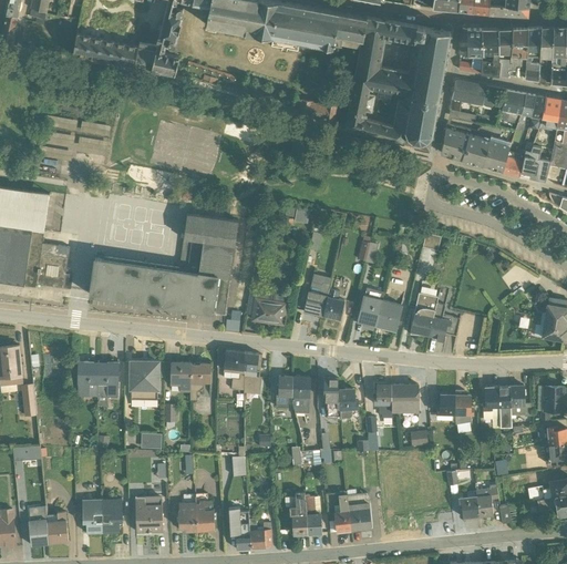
[(19,0),(10,0),(9,3),(7,2),(3,16),(17,19),(21,0),(19,0)]
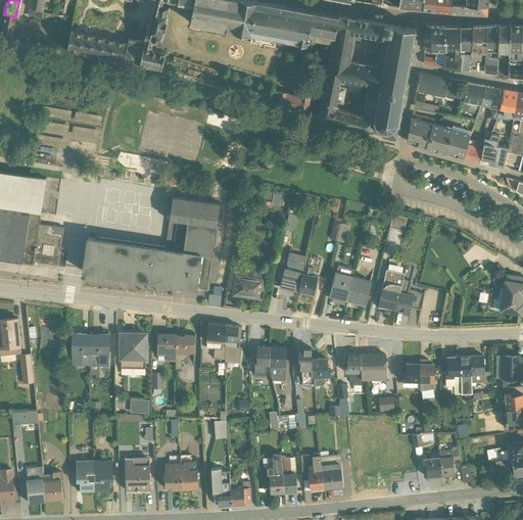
[(29,8),(29,9),(43,13),(44,13),(46,1),(42,0),(31,0),(30,8),(29,8)]
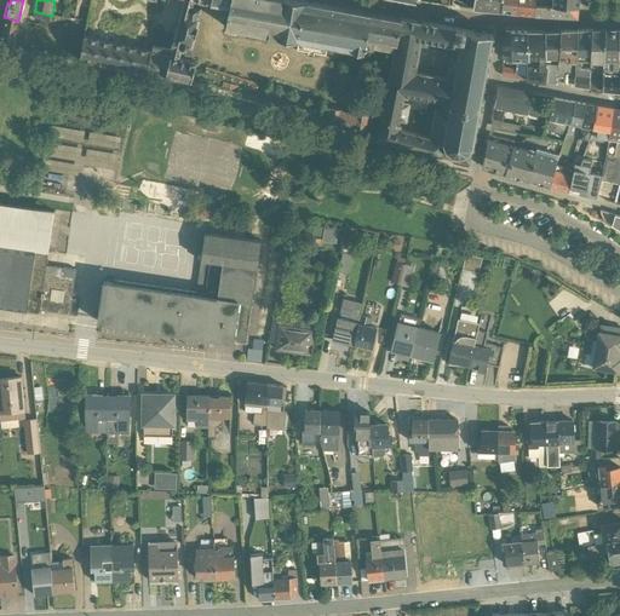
[(161,40),(172,42),(183,0),(145,0),(170,5),(161,40)]
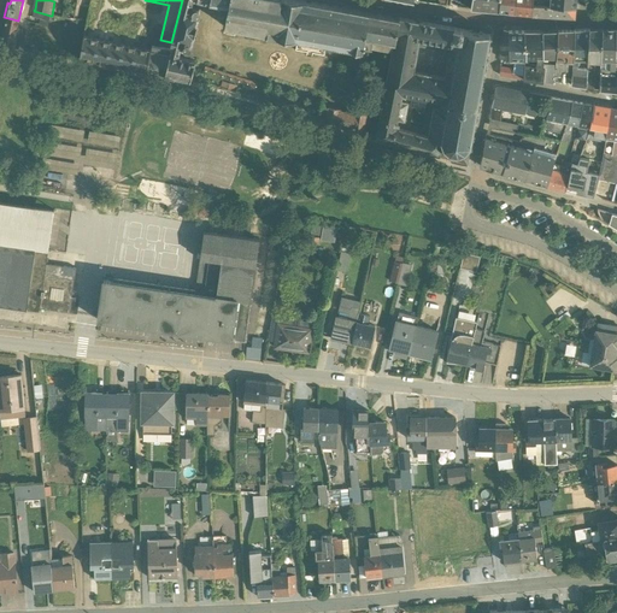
[(170,46),(171,47),(181,49),(183,49),(184,51),(186,52),(187,52),(188,52),(189,52),(191,51),(192,49),(192,48),(192,47),(191,46),(192,46),(200,15),(200,13),(200,12),(200,11),(200,10),(199,10),(198,9),(197,9),(195,9),(194,9),(192,9),(193,0),(210,4),(210,3),(219,4),(219,0),(182,0),(171,42),(170,46)]
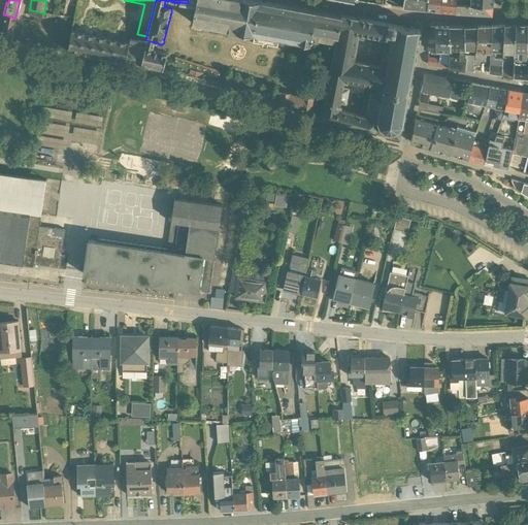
[(335,44),(340,15),(271,2),(257,0),(194,0),(194,4),(195,5),(192,22),(226,29),(226,30),(234,32),(235,31),(309,44),(310,39),(335,44)]
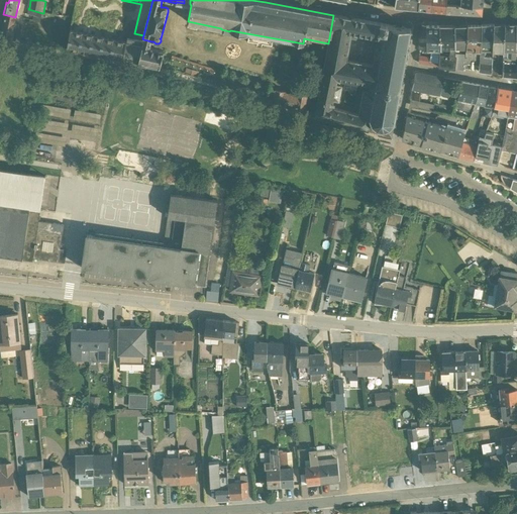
[(404,9),(417,10),(418,0),(394,0),(394,8),(404,8),(404,9)]
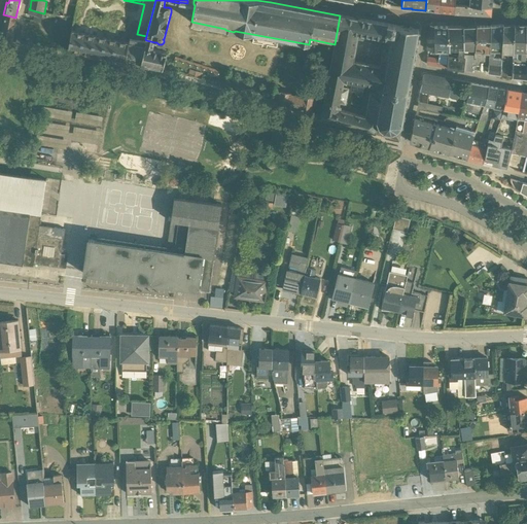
[(426,0),(425,10),(438,11),(440,0),(426,0)]
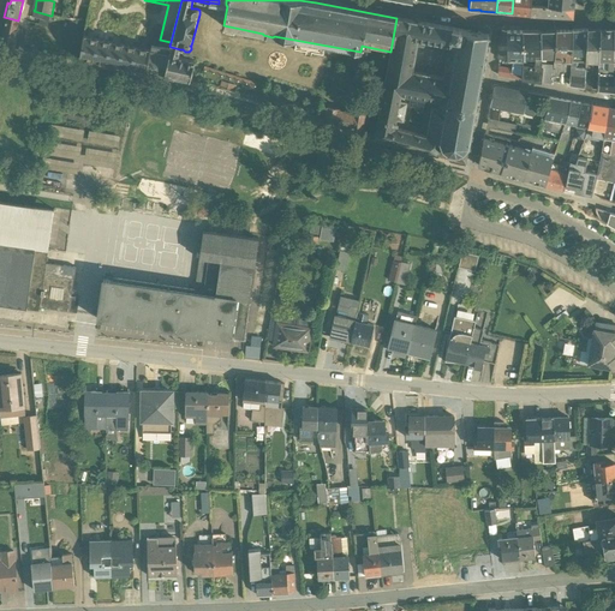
[(529,15),(530,5),(530,0),(513,0),(512,13),(529,15)]
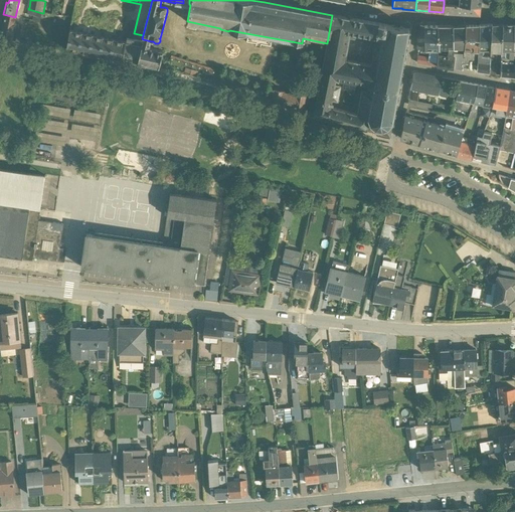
[(479,7),(444,4),(443,12),(478,14),(479,7)]
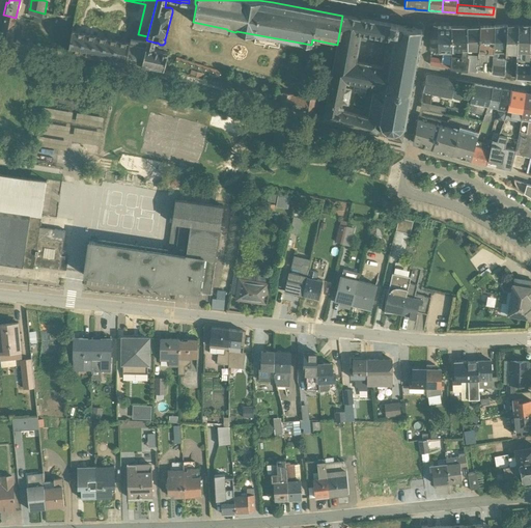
[(44,14),(29,9),(28,16),(34,18),(33,22),(40,24),(44,14)]
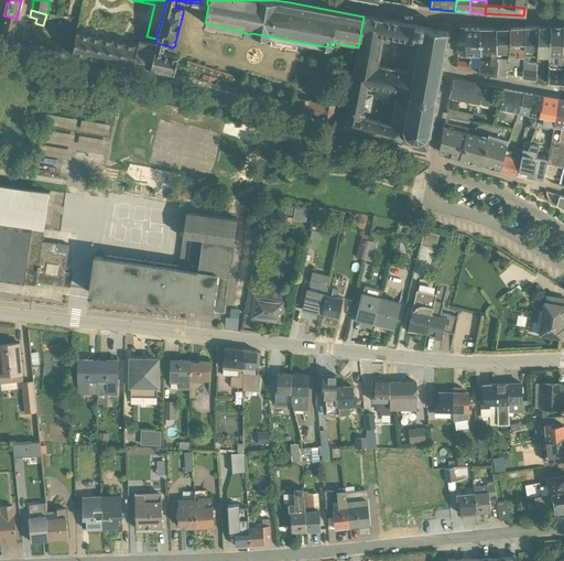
[(11,44),(17,19),(3,15),(0,33),(0,35),(2,36),(2,39),(1,42),(11,44)]
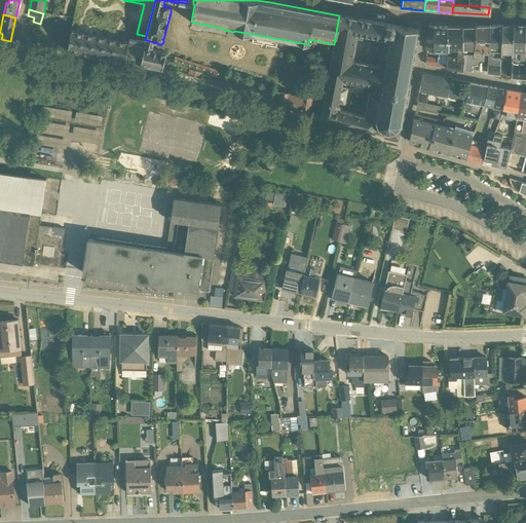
[(339,15),(334,44),(322,107),(320,118),(382,136),(377,131),(374,125),(373,119),(390,26),(339,15)]
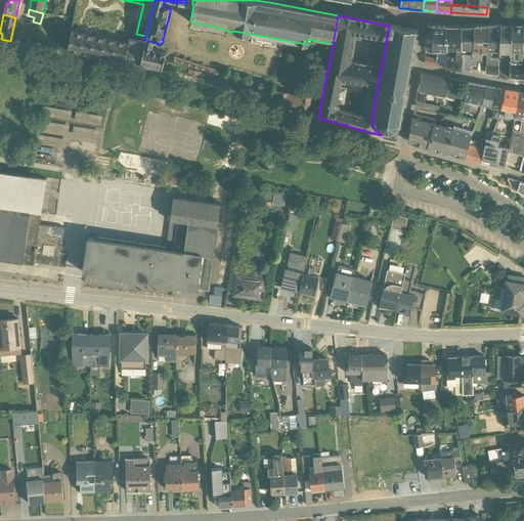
[(511,25),(499,26),(498,50),(498,59),(497,75),(504,77),(506,67),(505,67),(505,59),(509,59),(510,51),(511,25)]
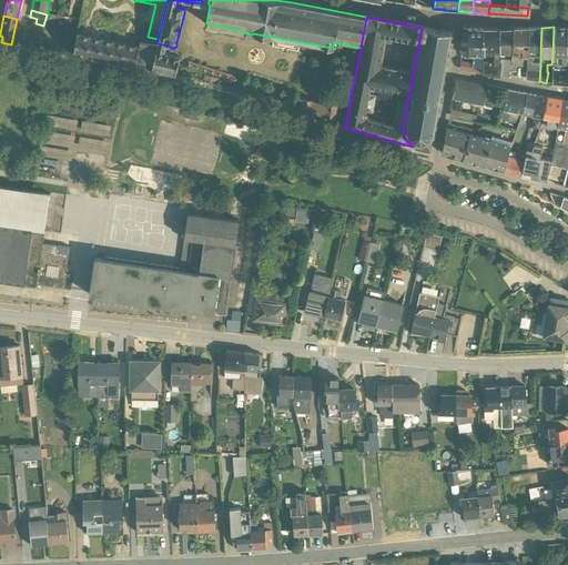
[(566,27),(554,27),(553,56),(560,56),(560,64),(566,64),(566,27)]
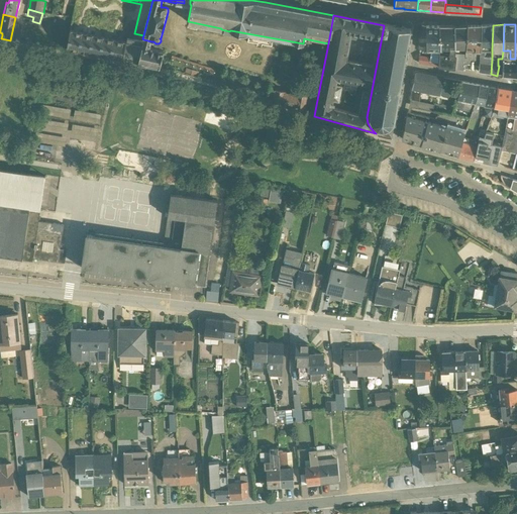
[(391,127),(394,123),(410,32),(411,32),(411,30),(410,30),(410,29),(403,28),(403,27),(393,25),(393,26),(392,26),(384,25),(367,117),(368,123),(371,128),(376,133),(379,133),(382,133),(389,135),(391,127)]
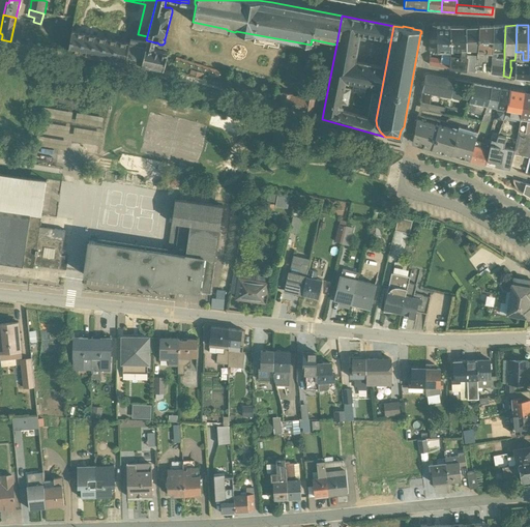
[(493,26),(478,27),(477,50),(476,56),(476,68),(477,68),(478,69),(479,69),(479,70),(480,70),(481,70),(481,71),(484,71),(484,70),(486,70),(487,70),(488,70),(489,69),(490,69),(491,52),(493,26)]
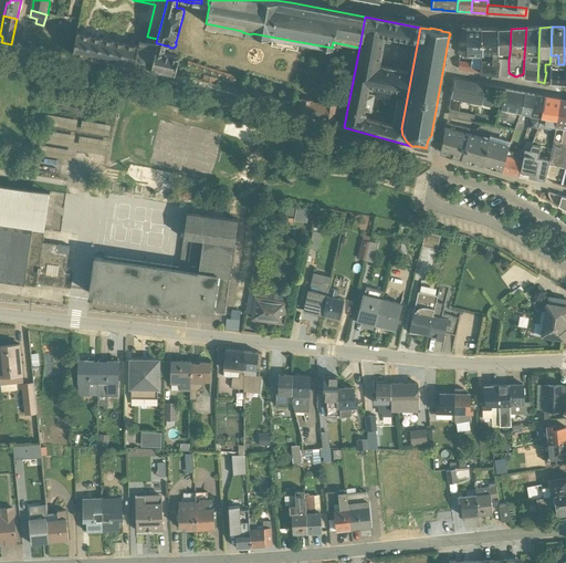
[(540,28),(526,28),(524,55),(530,55),(538,54),(540,28)]
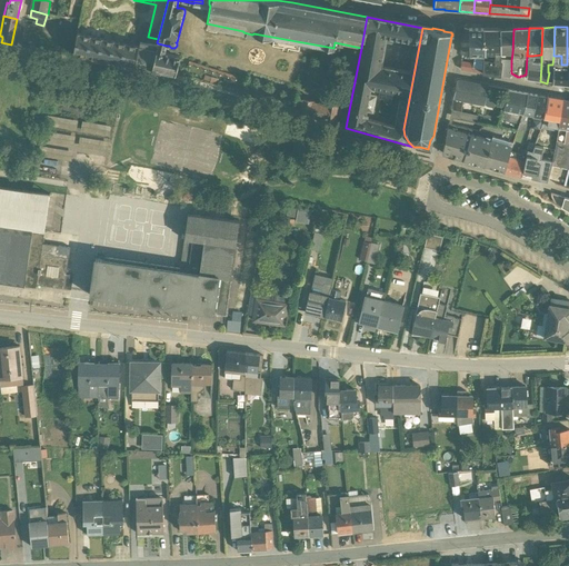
[(482,29),(463,29),(461,55),(469,56),(475,56),(482,57),(482,52),(482,29)]
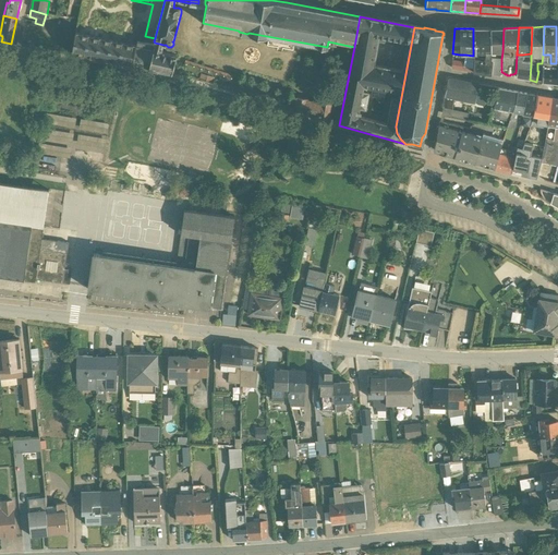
[(473,51),(490,52),(490,28),(473,28),(473,51)]
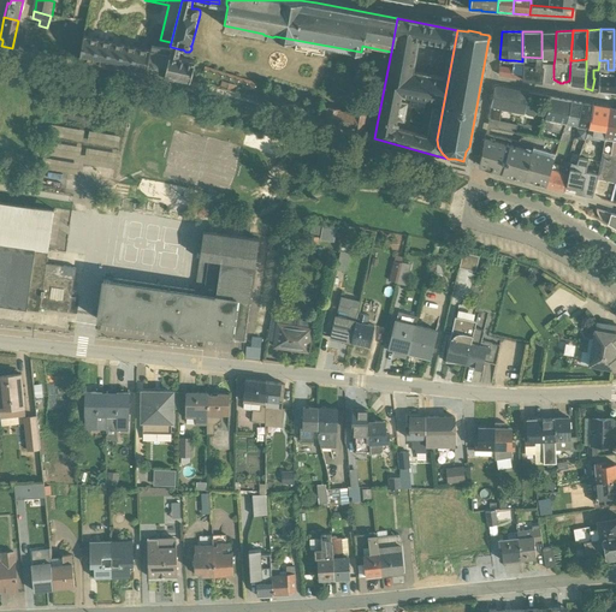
[(556,31),(542,31),(542,58),(542,67),(543,67),(542,82),(552,84),(554,79),(554,65),(548,64),(548,58),(555,58),(556,31)]
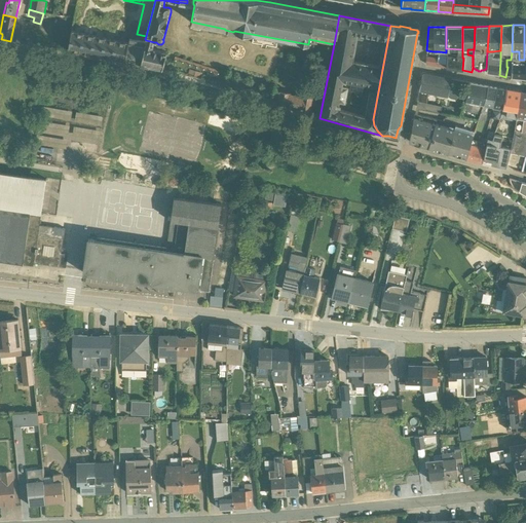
[(154,42),(146,40),(146,42),(124,38),(122,43),(71,33),(68,52),(162,69),(165,52),(152,49),(154,42)]
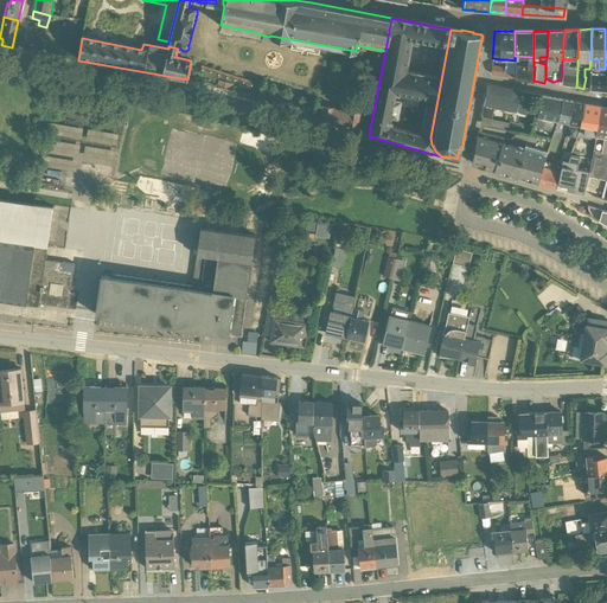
[(515,61),(513,78),(534,81),(535,66),(534,66),(534,57),(515,56),(515,61)]
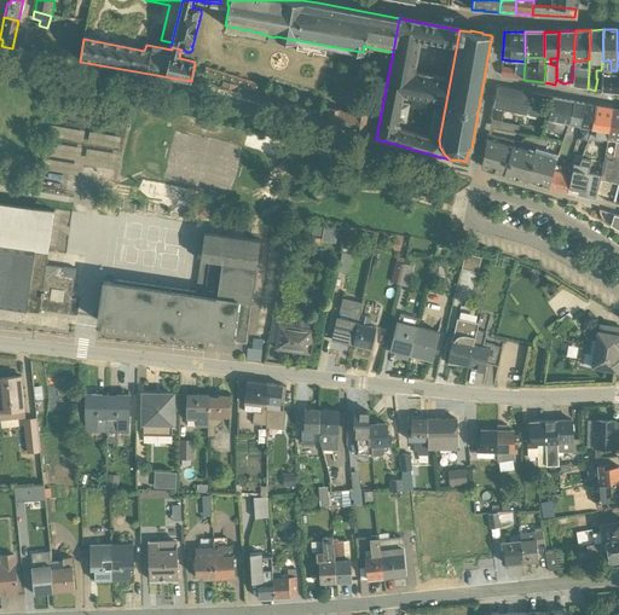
[(524,80),(525,62),(516,61),(514,71),(501,69),(501,76),(524,80)]
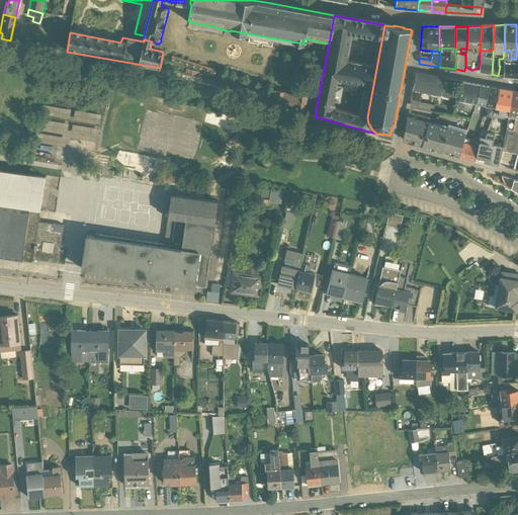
[(479,72),(492,74),(493,59),(484,58),(484,56),(485,56),(485,51),(480,51),(479,68),(479,72)]
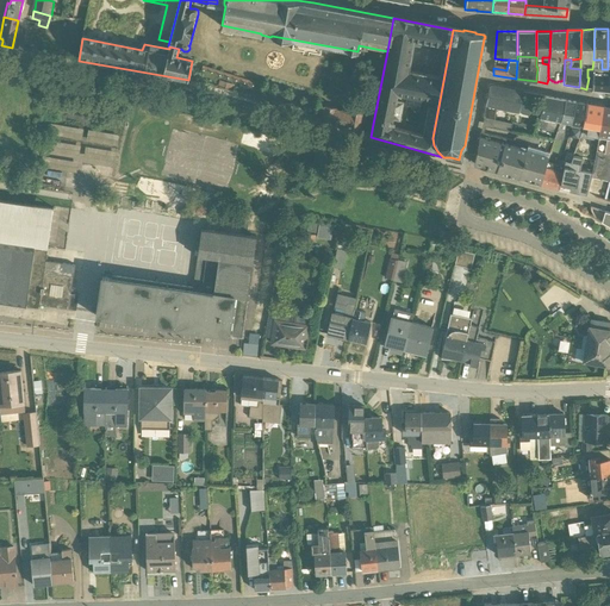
[(198,82),(249,98),(254,83),(203,67),(198,82)]
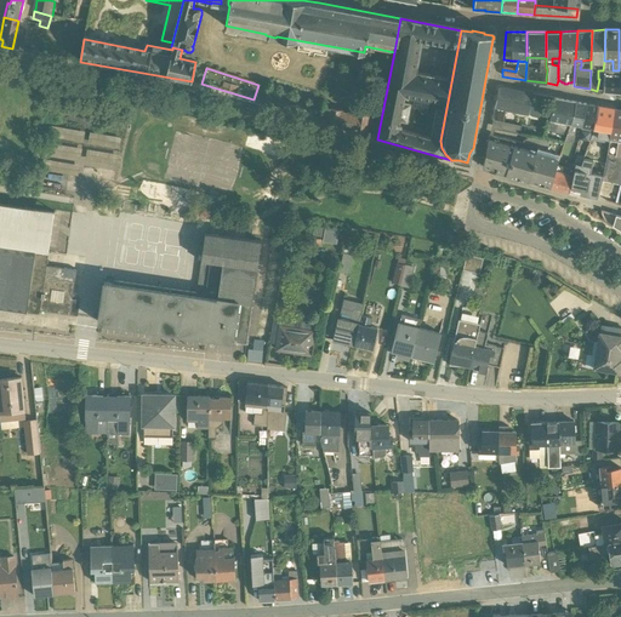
[(602,91),(619,93),(620,70),(619,70),(613,70),(603,70),(602,91)]
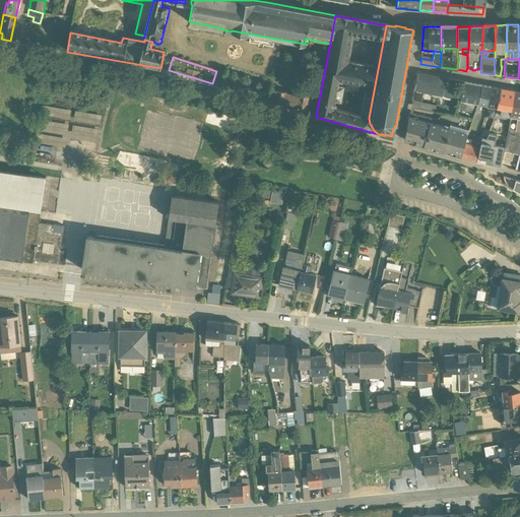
[(424,92),(442,97),(445,79),(417,74),(413,90),(424,92)]
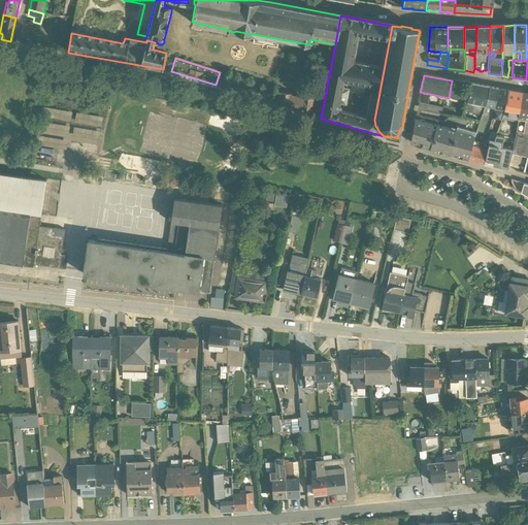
[(232,84),(231,88),(273,102),(276,92),(253,85),(252,90),(232,84)]
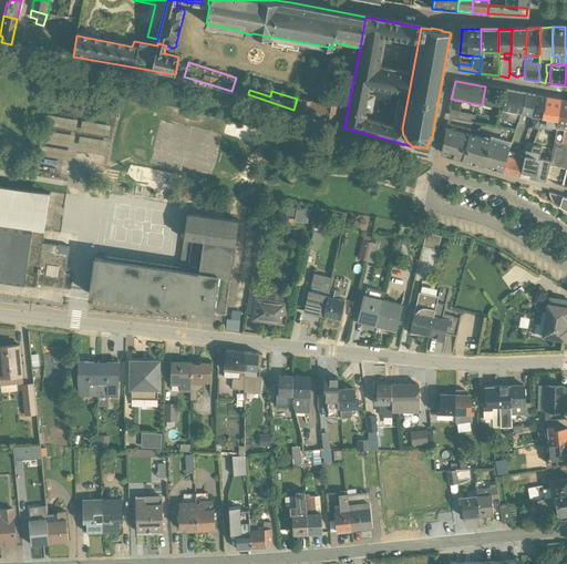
[(521,114),(525,93),(505,90),(501,118),(504,119),(503,121),(514,123),(514,121),(517,121),(521,114)]
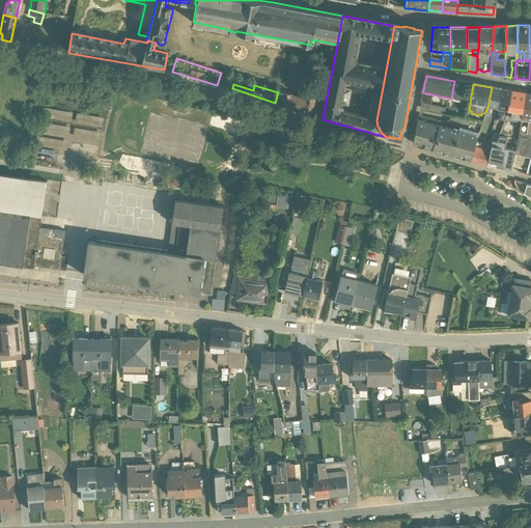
[(497,109),(501,89),(492,87),(487,107),(484,113),(481,121),(490,122),(493,108),(497,109)]
